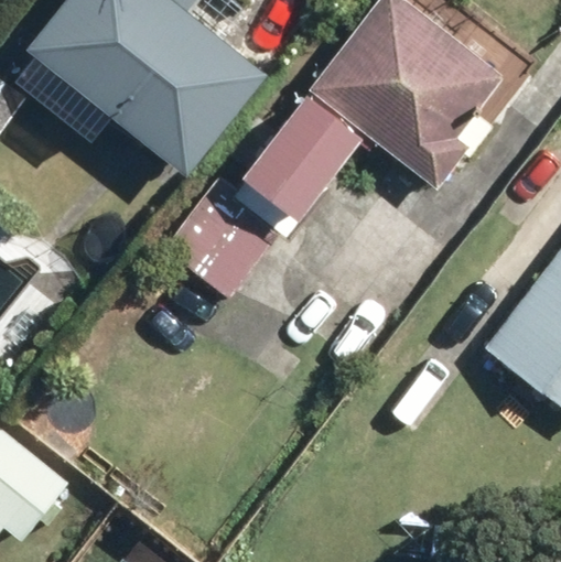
[(62,0),(24,49),(33,56),(15,78),(94,140),(111,118),(184,175),(265,74),(202,24),(189,14),(200,0),(62,0)]
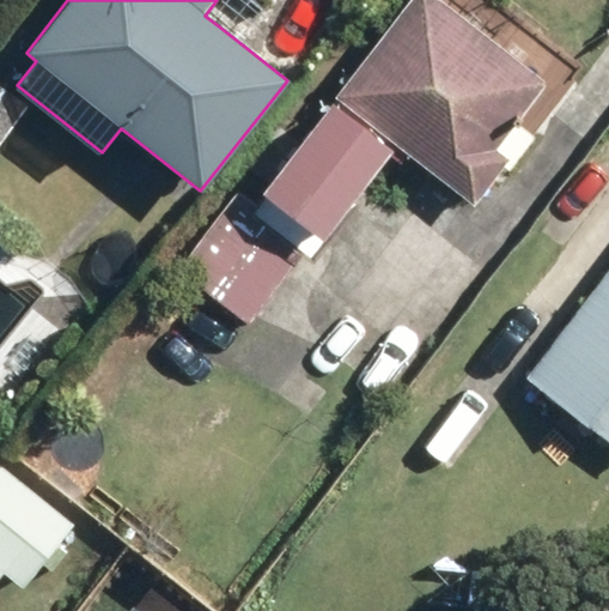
[(244,188),(178,276),(254,333),(394,146),(480,211),(540,133),(524,122),(550,88),(433,0),(408,0),(259,199),(244,188)]
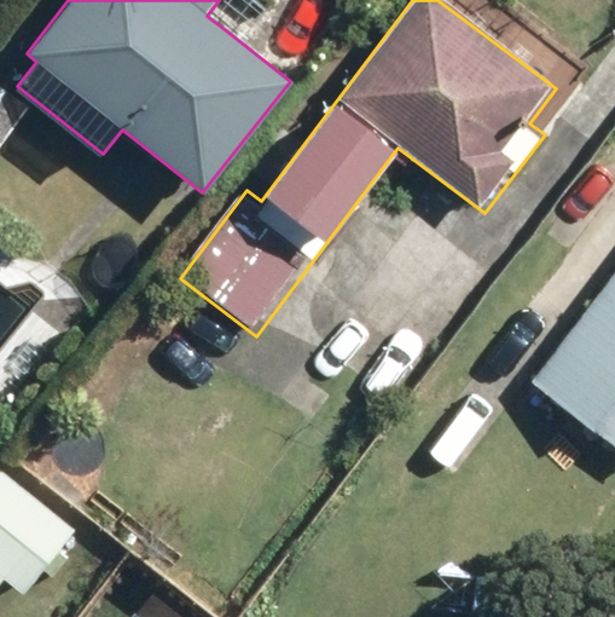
[(0,87),(0,145),(28,108),(0,87)]
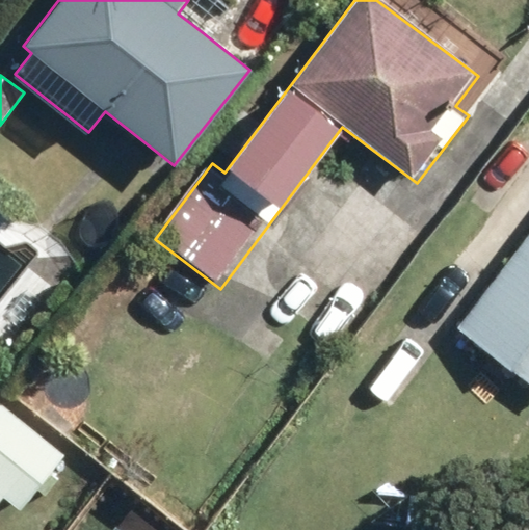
[(528,234),(457,328),(528,382),(528,234)]
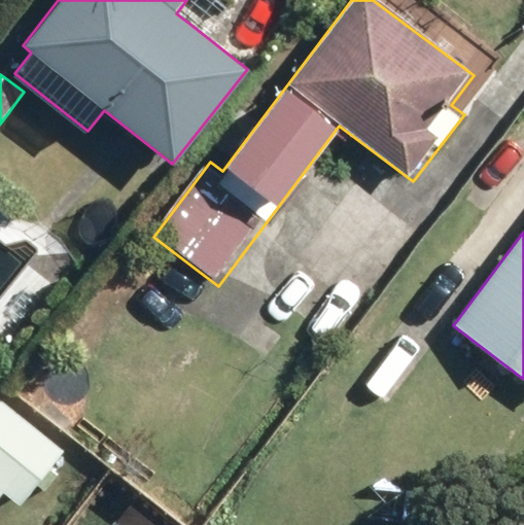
[(66,449),(0,397),(0,496),(3,493),(21,506),(66,449)]
